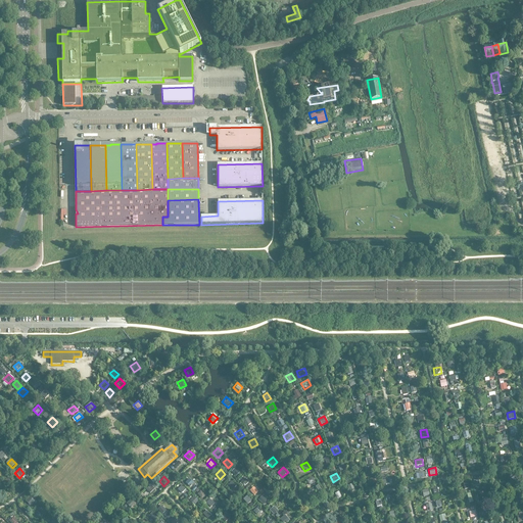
[(240,481),(245,486),(250,481),(245,476),(240,481)]
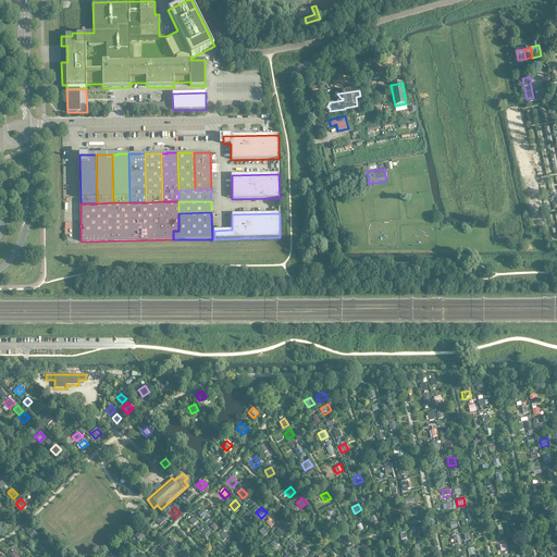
[(327,510),(330,517),(337,514),(334,507),(327,510)]
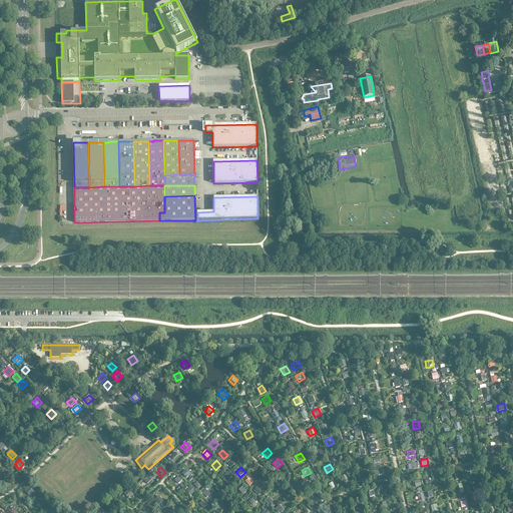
[(186,477),(190,472),(186,469),(182,473),(186,477)]
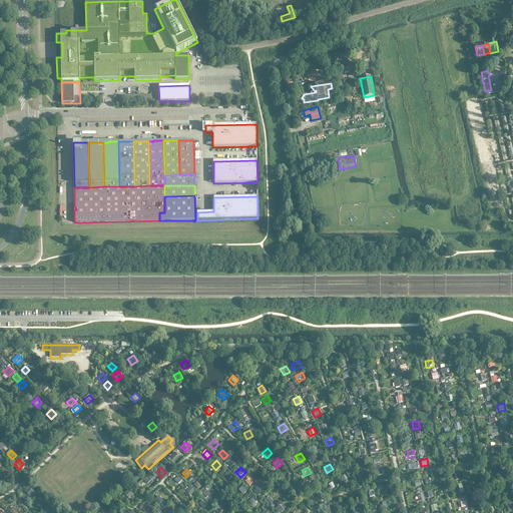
[(224,475),(229,479),(232,476),(227,471),(224,475)]
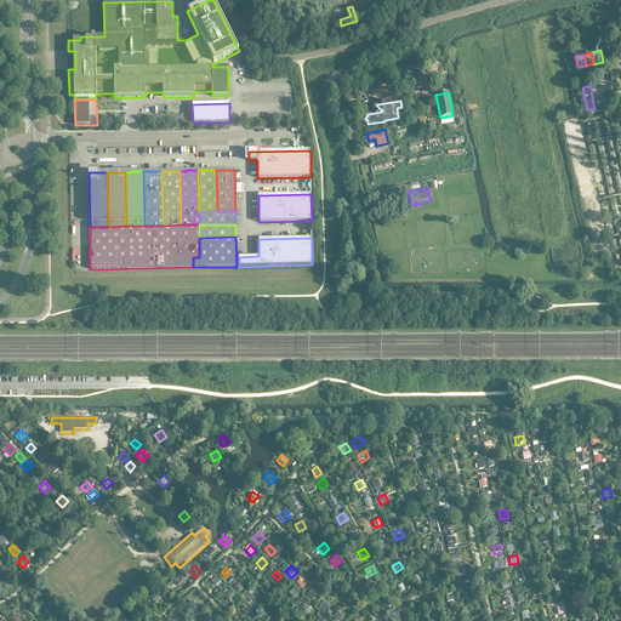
[(411,576),(415,584),(422,580),(420,573),(411,576)]
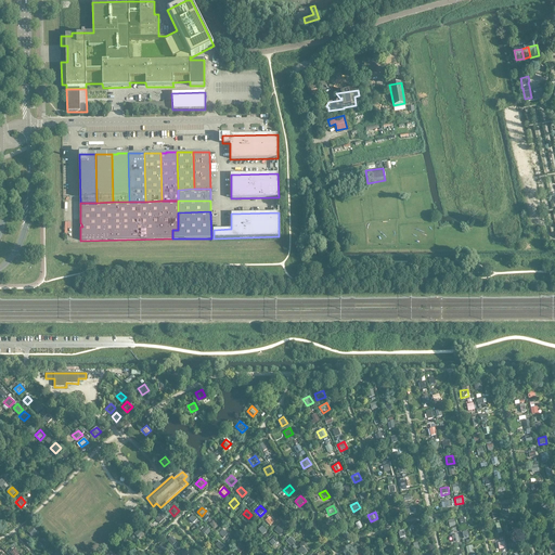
[(188,518),(193,524),(198,519),(193,514),(188,518)]
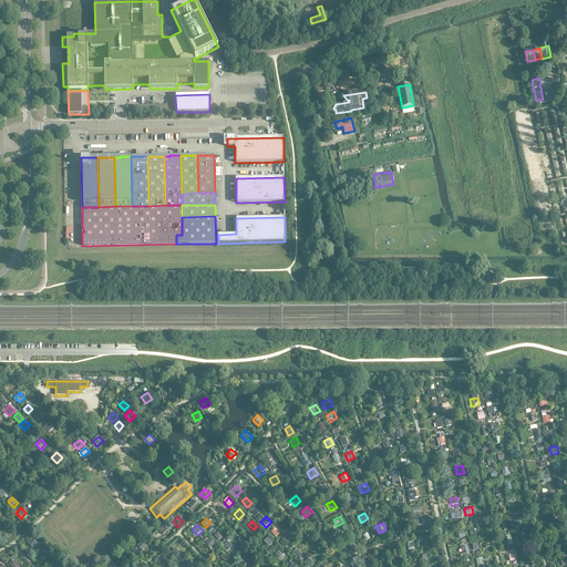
[(339,528),(343,535),(350,531),(346,525),(339,528)]
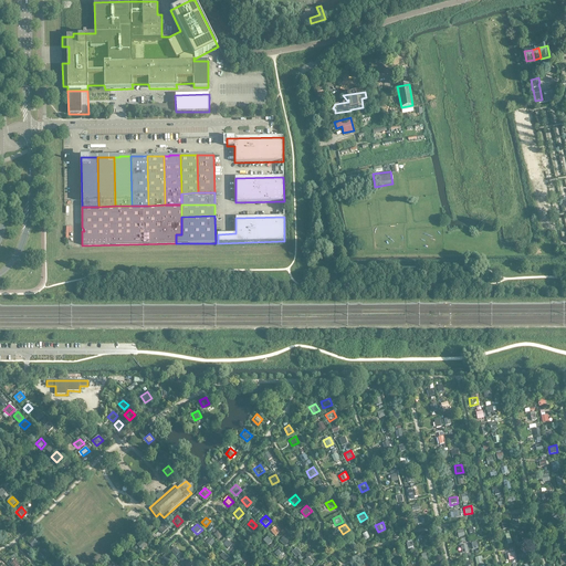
[(160,535),(168,530),(165,525),(156,531),(160,535)]
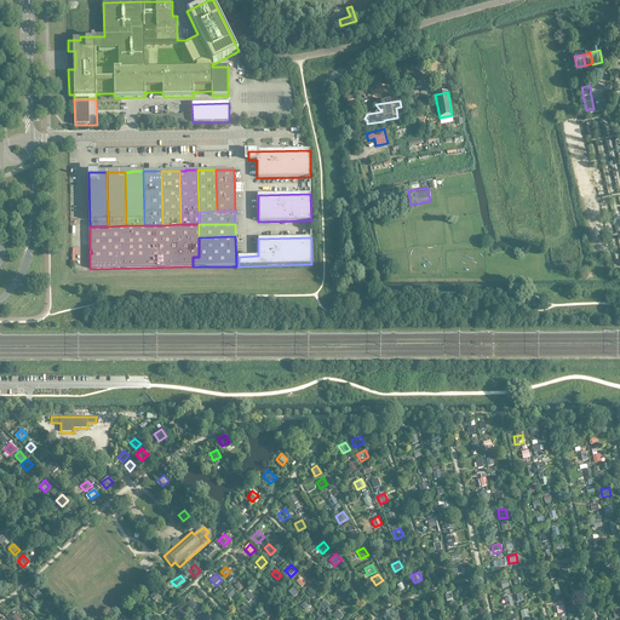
[(303,587),(308,583),(302,577),(297,581),(303,587)]
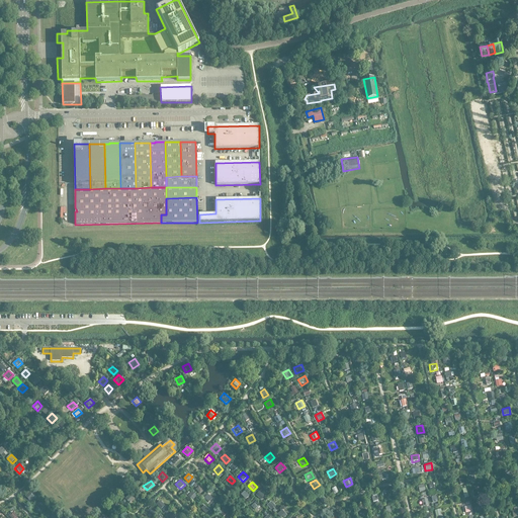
[(504,486),(505,492),(512,491),(510,484),(504,486)]
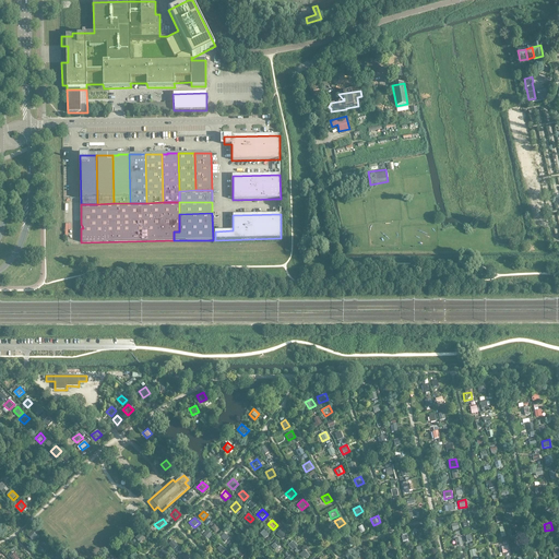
[(211,527),(215,533),(221,528),(216,523),(211,527)]
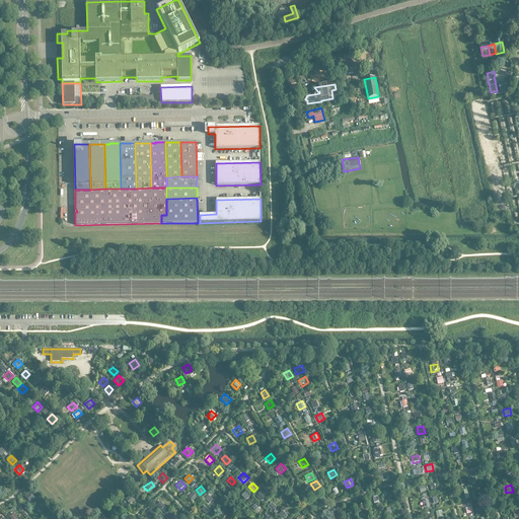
[(240,495),(245,500),(250,496),(245,491),(240,495)]
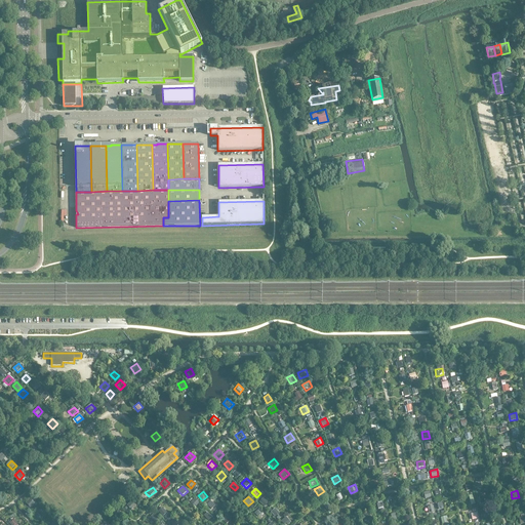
[(257,501),(263,507),(268,501),(263,496),(257,501)]
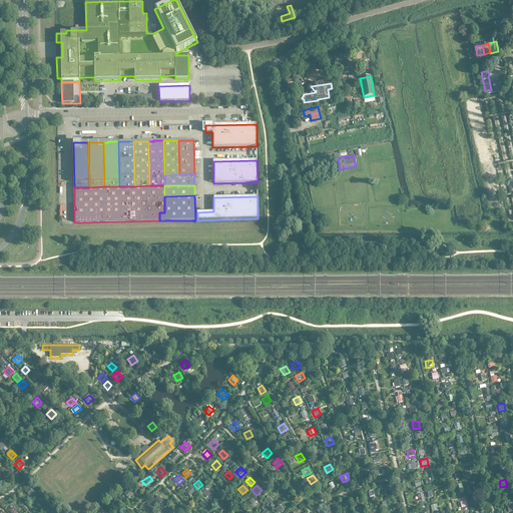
[(191,495),(195,490),(191,486),(186,491),(191,495)]
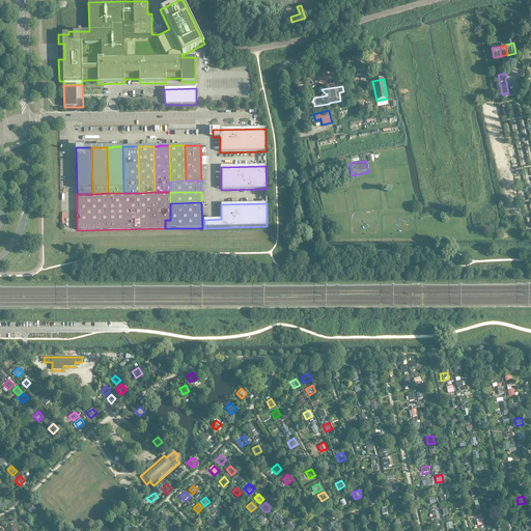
[(128,511),(133,515),(138,510),(133,506),(128,511)]
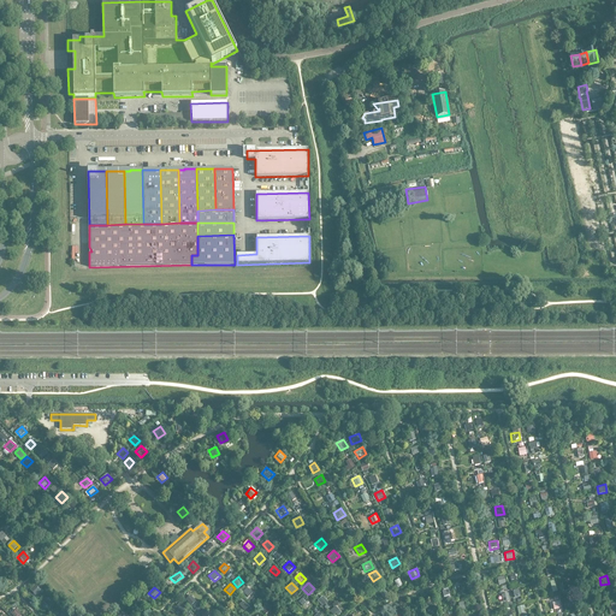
[(249,597),(254,592),(248,587),(243,591),(249,597)]
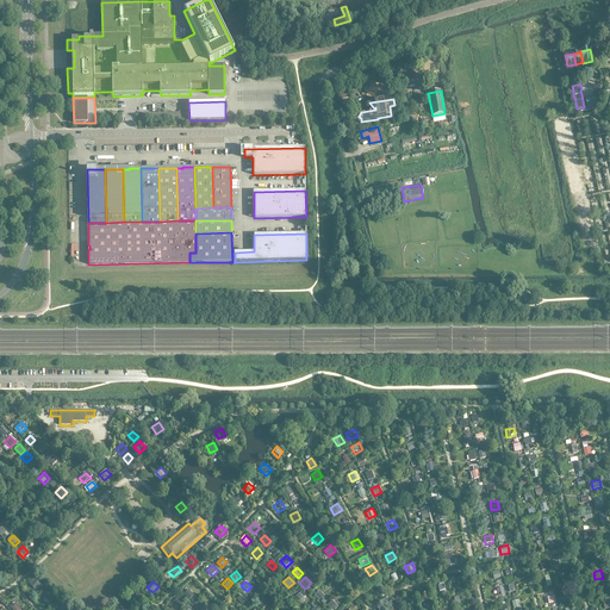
[(27,589),(33,593),(39,587),(33,583),(27,589)]
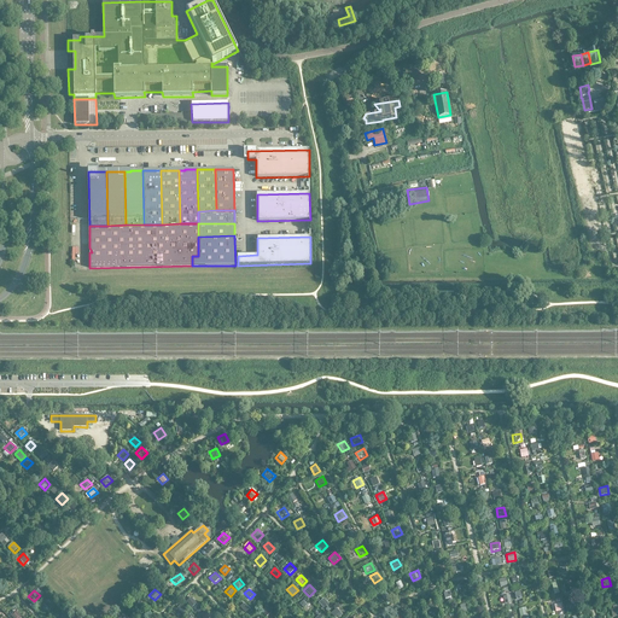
[(192,607),(197,602),(192,596),(187,601),(192,607)]
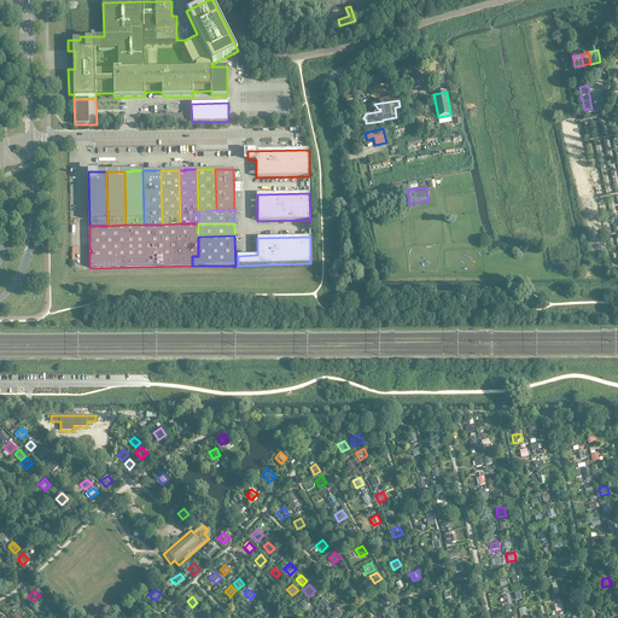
[(378,600),(383,607),(389,604),(385,596),(378,600)]
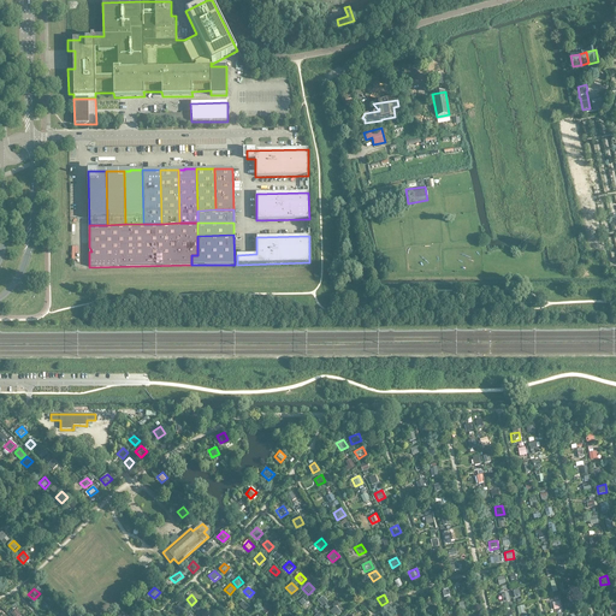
[(298,602),(304,606),(309,600),(304,596),(298,602)]
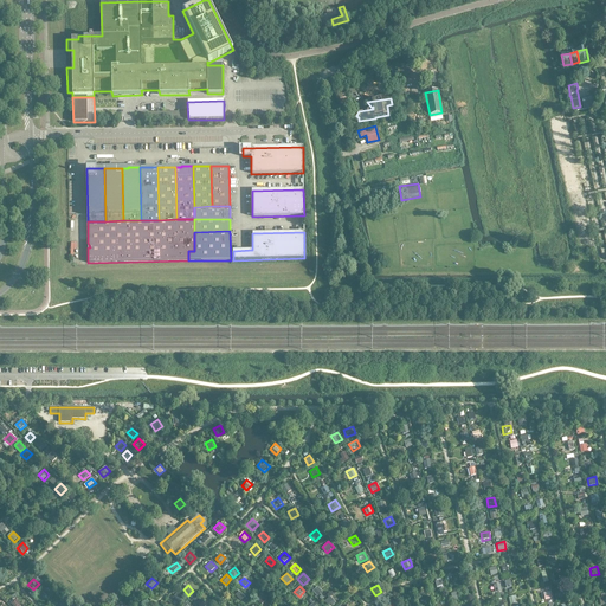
[(318,597),(323,592),(318,586),(314,590),(318,597)]
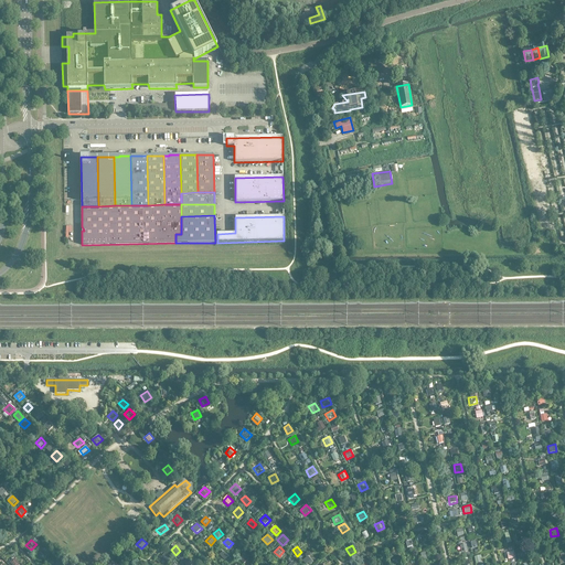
[(45,547),(41,552),(45,557),(50,553),(45,547)]
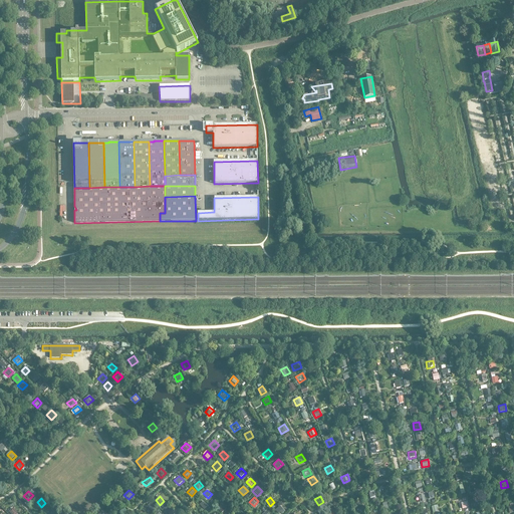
[(198,505),(203,510),(208,505),(203,500),(198,505)]
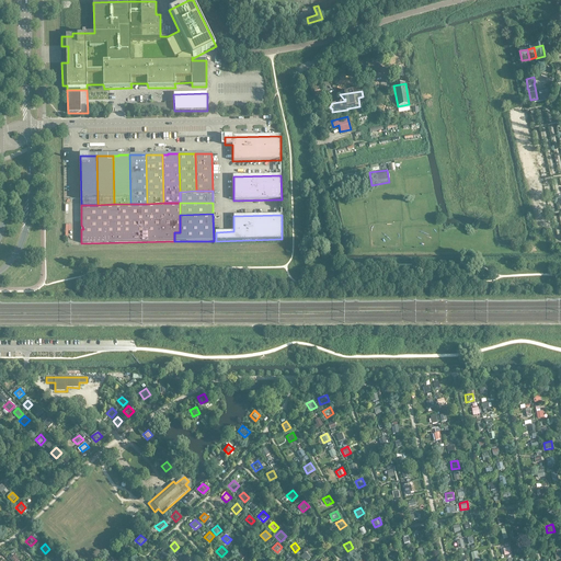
[(157,554),(162,560),(168,554),(162,549),(157,554)]
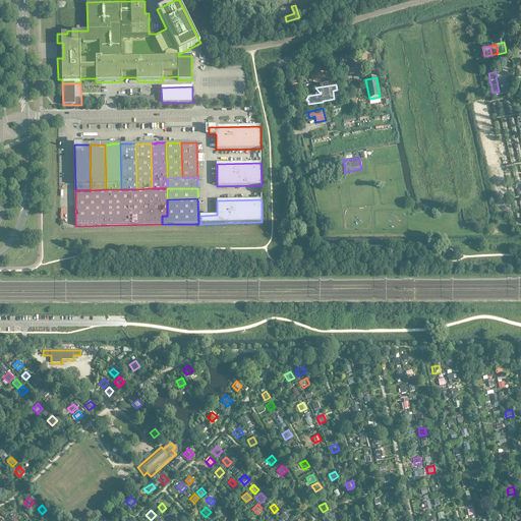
[(221,516),(225,520),(230,516),(226,511),(221,516)]
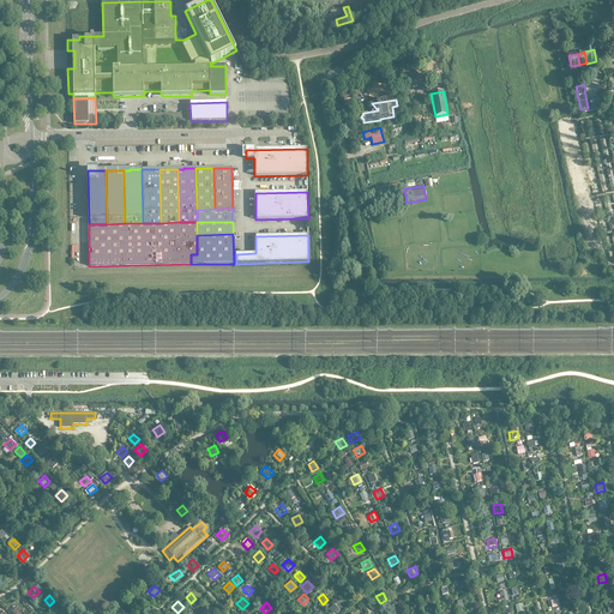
[(333,613),(336,613),(341,609),(335,603),(329,609),(333,613)]
